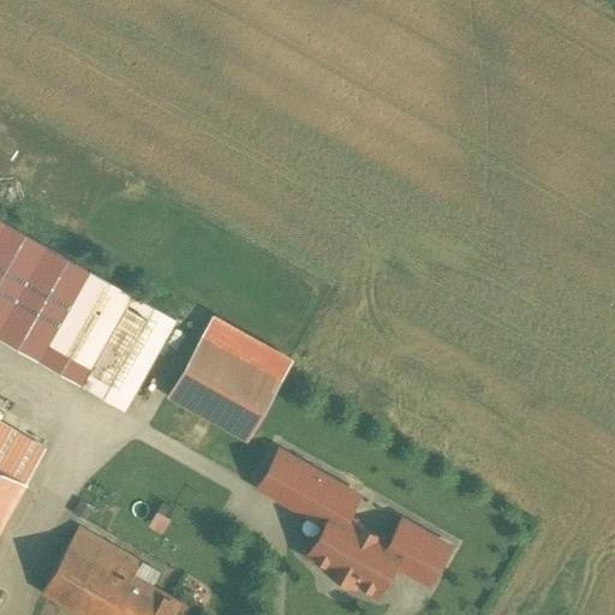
[(174,318),(0,219),(0,339),(124,408),(174,318)]
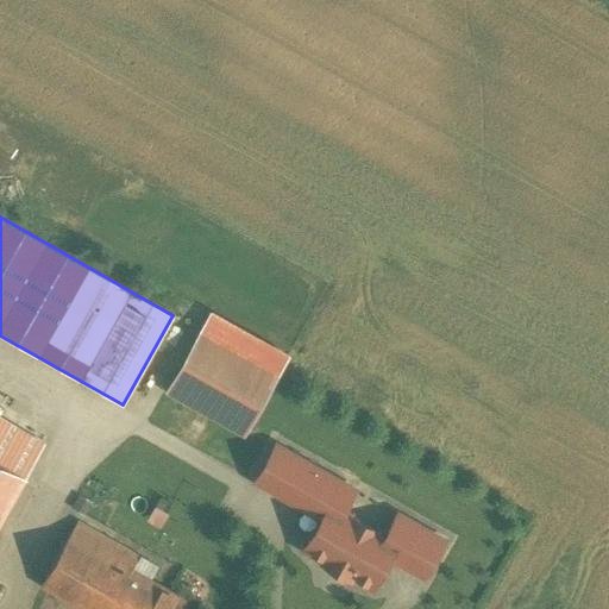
[(209,308),(167,393),(249,435),(292,351),(209,308)]
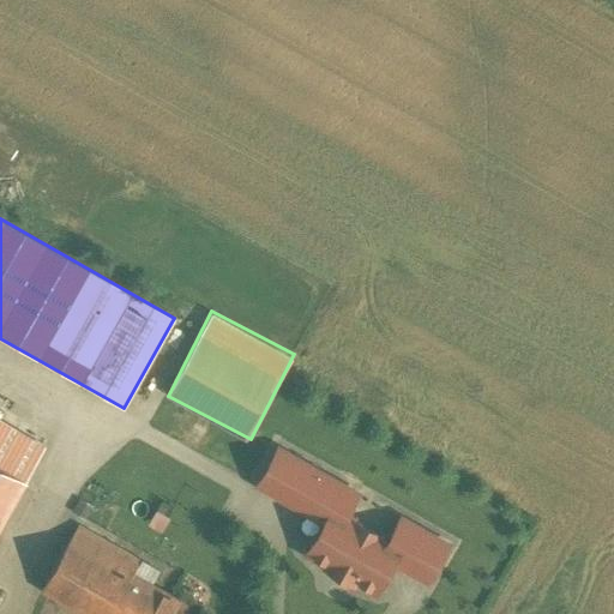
[(44,447),(0,421),(0,467),(25,481),(44,447)]
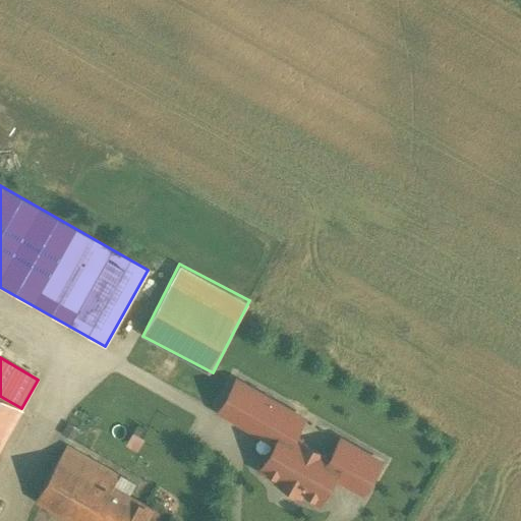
[(302,419),(236,382),(219,411),(276,443),(282,432),(292,438),(302,419)]
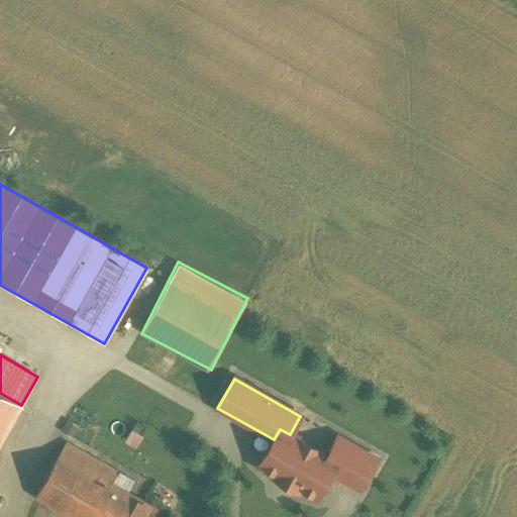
[(0,442),(21,405),(0,393),(0,442)]
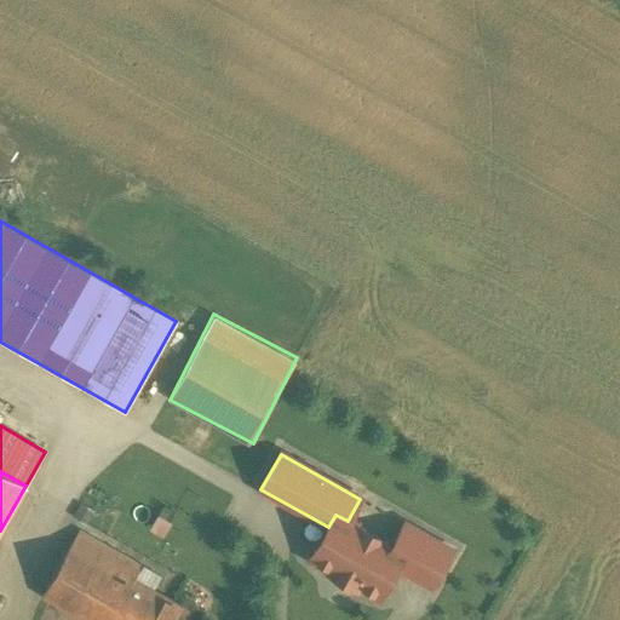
[(348,521),(336,515),(328,527),(311,557),(333,569),(332,573),(331,573),(331,574),(332,575),(354,587),(356,589),(356,587),(356,586),(357,584),(379,596),(397,567),(405,554),(392,546),(348,521)]
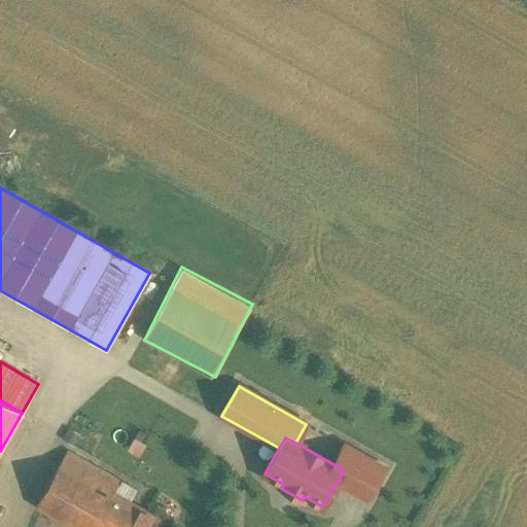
[(383,467),(344,446),(334,464),(344,470),(338,482),(366,498),(383,467)]
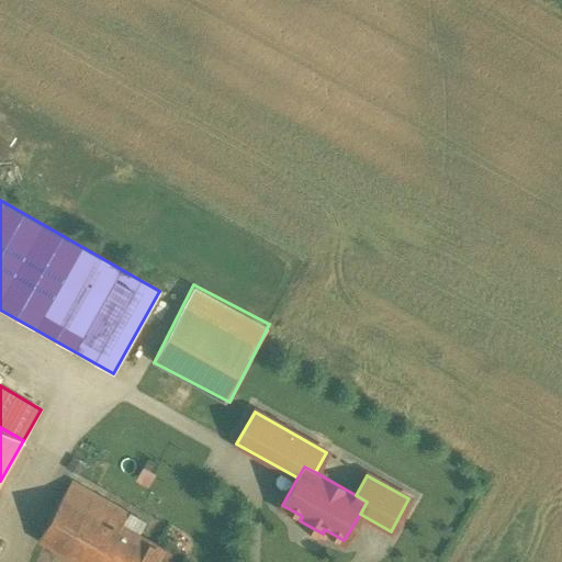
[(71,481),(38,539),(79,561),(91,561),(114,523),(122,526),(128,514),(71,481)]
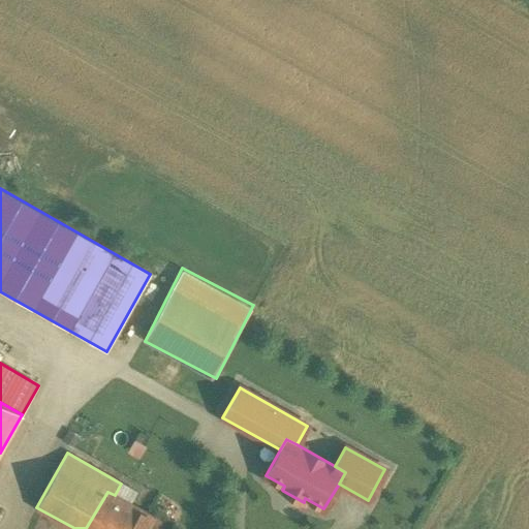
[(115,495),(107,492),(86,528),(157,528),(161,523),(115,495)]
